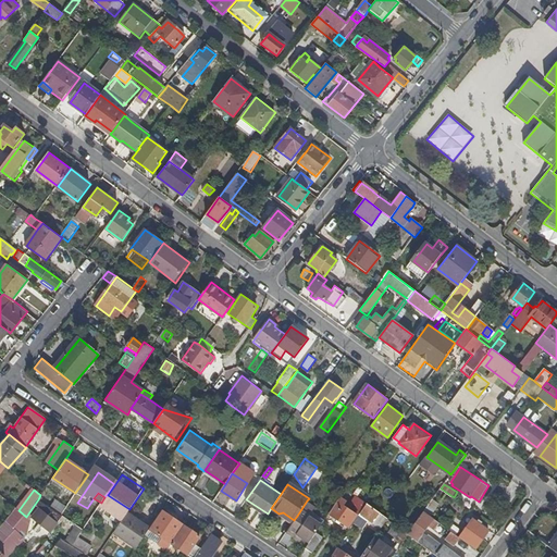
[(346,500),(341,497),(329,514),(347,527),(356,514),(343,505),(346,500)]
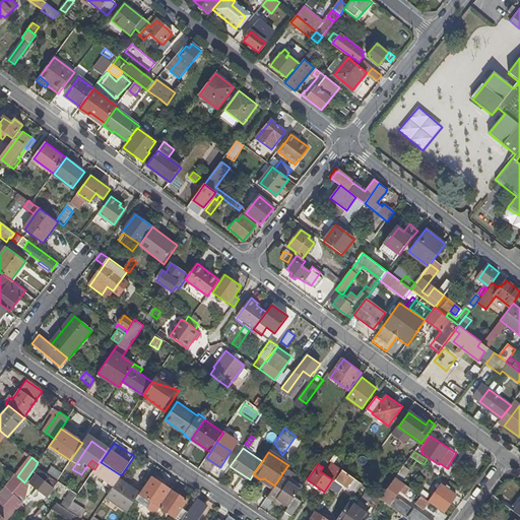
[(327,470),(334,475),(338,469),(331,464),(327,470)]
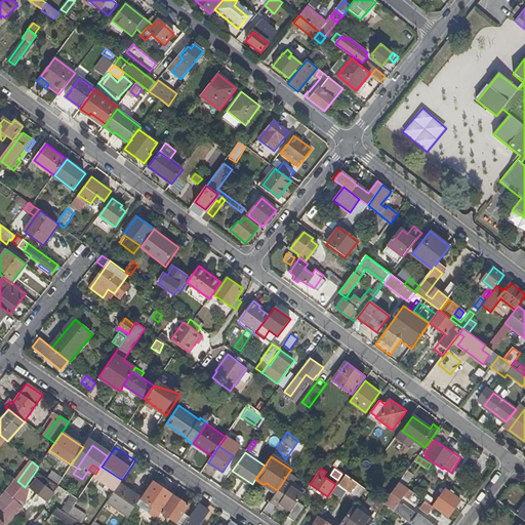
[(47,501),(58,486),(57,485),(50,481),(36,471),(25,487),(17,481),(14,478),(0,495),(0,524),(3,524),(4,524),(26,503),(30,487),(47,501)]
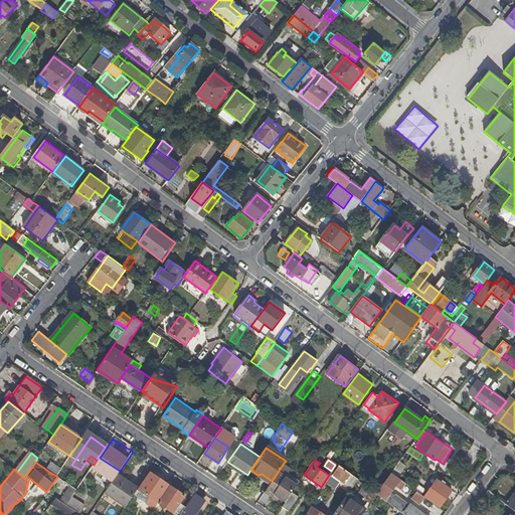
[(54,463),(49,472),(56,476),(61,468),(54,463)]
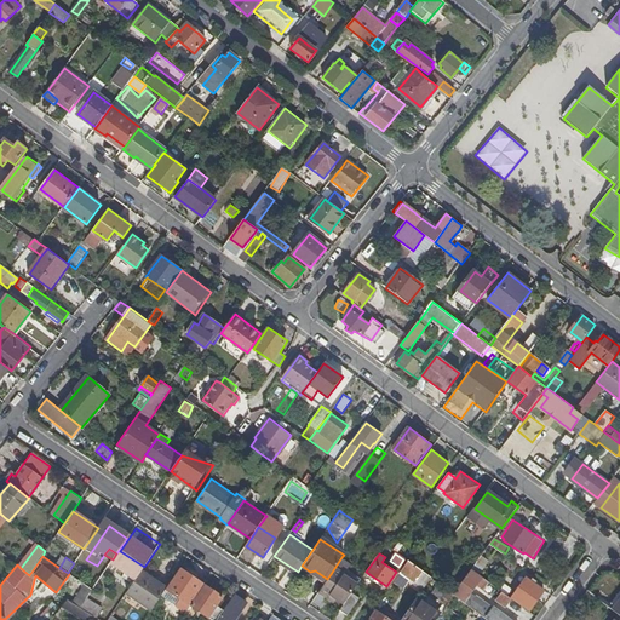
[(344,574),(348,569),(351,564),(342,558),(327,579),(319,592),(342,608),(351,593),(357,584),(344,574)]
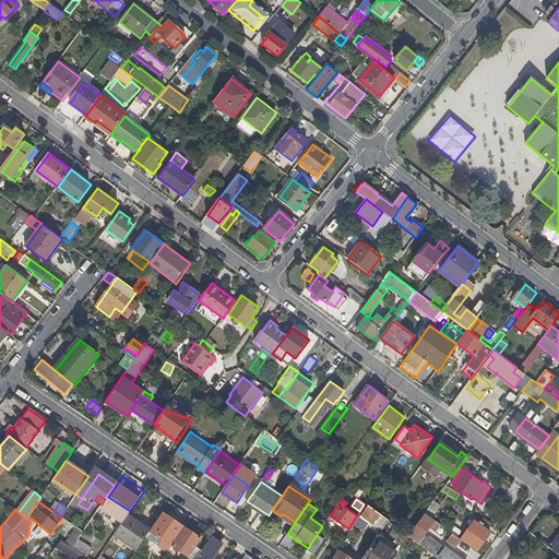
[(76,509),(69,504),(67,508),(61,516),(62,518),(68,522),(76,509)]
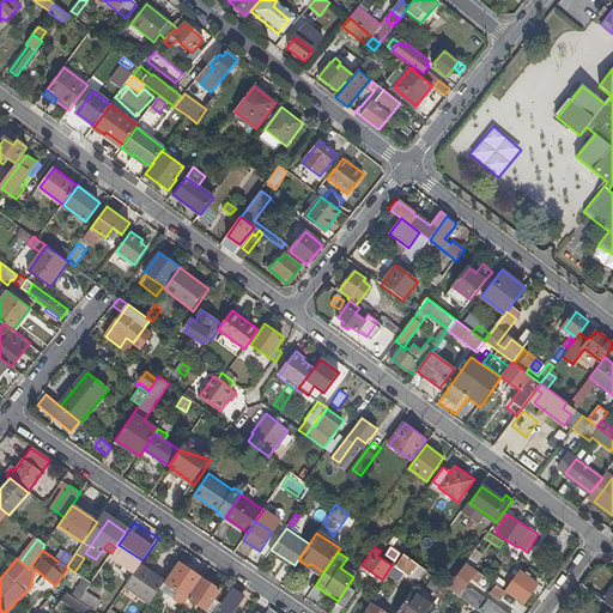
[(396,564),(419,581),(426,570),(404,554),(402,556),(398,563),(396,564)]
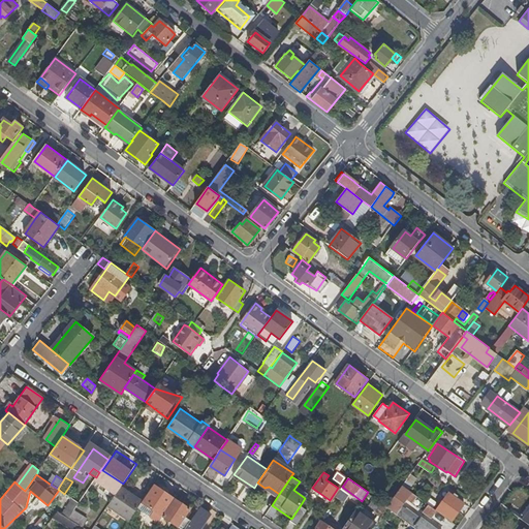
[(175,499),(153,485),(147,494),(137,508),(158,522),(162,517),(175,499)]
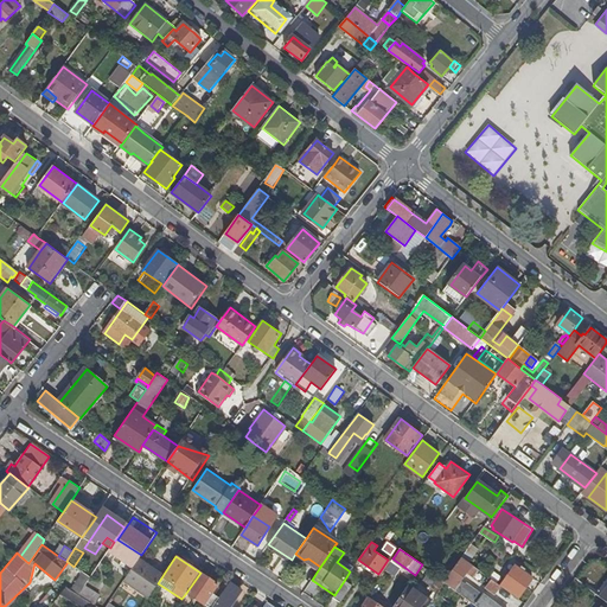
[(474,576),(479,569),(462,556),(445,581),(466,598),(479,606),(499,606),(487,598),(485,602),(460,585),(461,582),(458,580),(466,569),(474,576)]
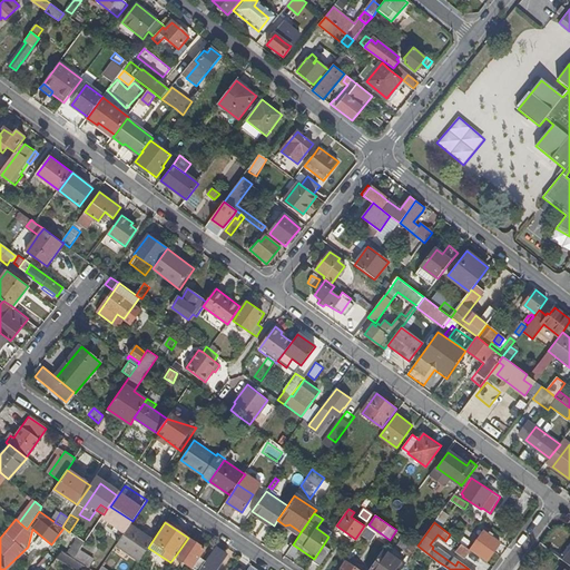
[(88,523),(78,538),(85,542),(95,528),(88,523)]
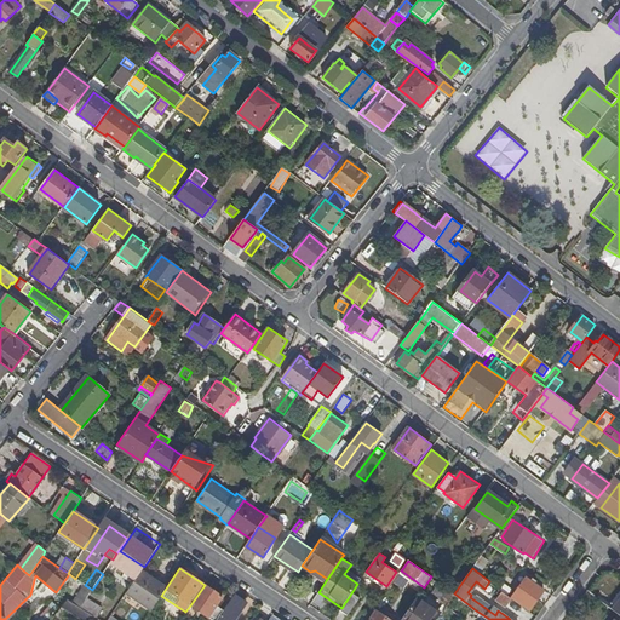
[(361,579),(348,569),(344,574),(357,584),(361,579)]
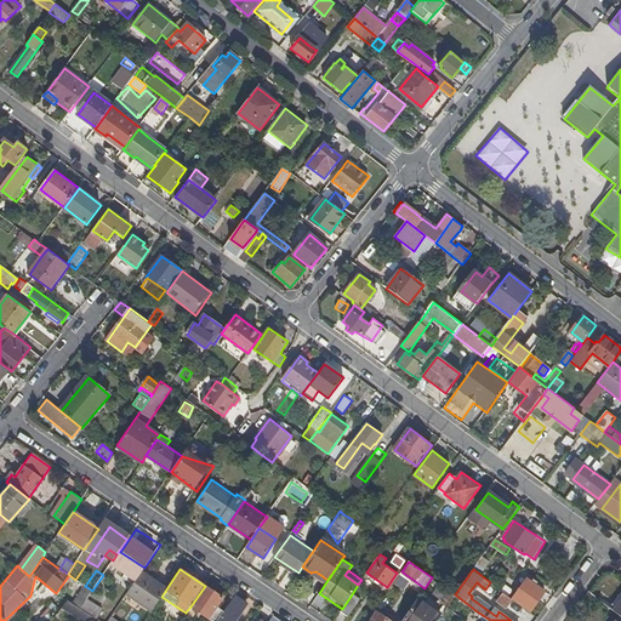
[(142,571),(126,594),(151,611),(161,597),(172,580),(167,577),(164,584),(157,579),(155,581),(142,571)]
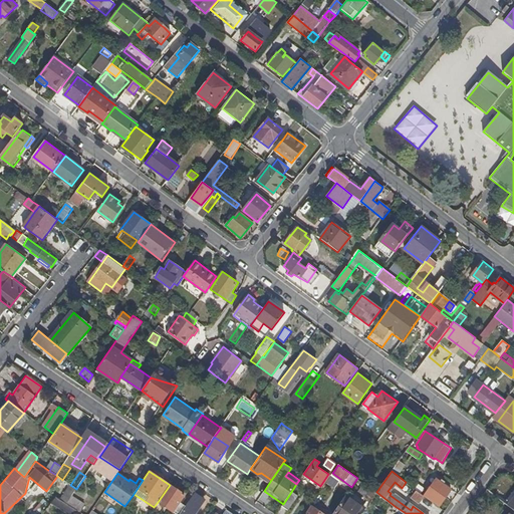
[(439,481),(436,478),(424,493),(439,504),(450,489),(443,483),(444,481),(441,478),(439,481)]
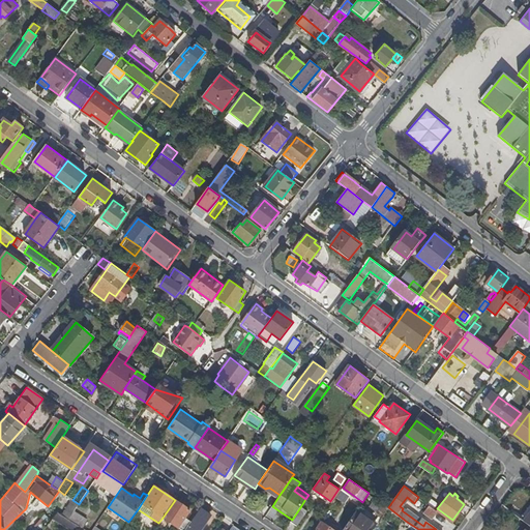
[(72,500),(61,516),(68,520),(74,511),(79,504),(72,500)]
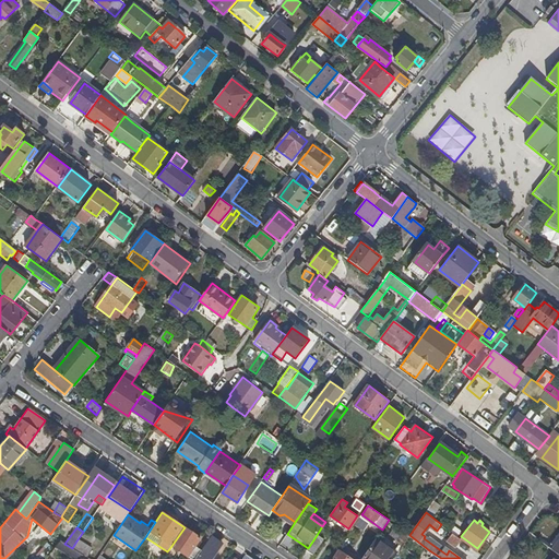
[(201,538),(185,527),(171,546),(167,551),(165,556),(169,558),(173,558),(179,550),(191,558),(194,558),(201,550),(195,546),(201,538)]
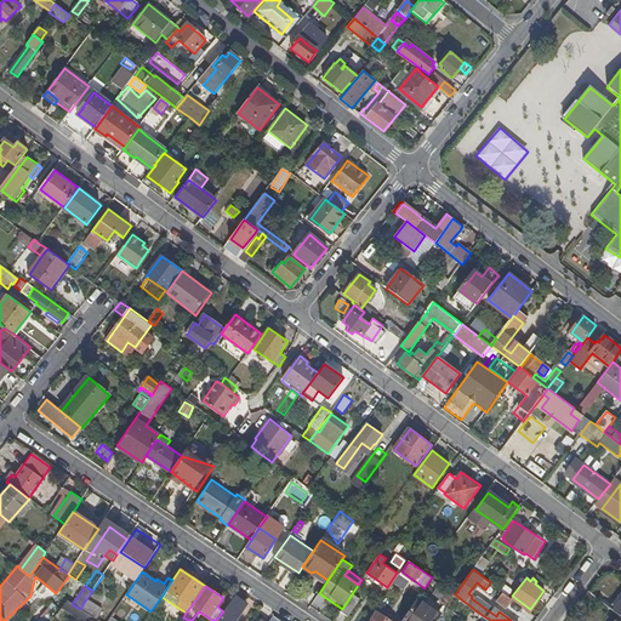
[(507,608),(513,599),(500,590),(497,593),(501,594),(497,599),(507,608)]
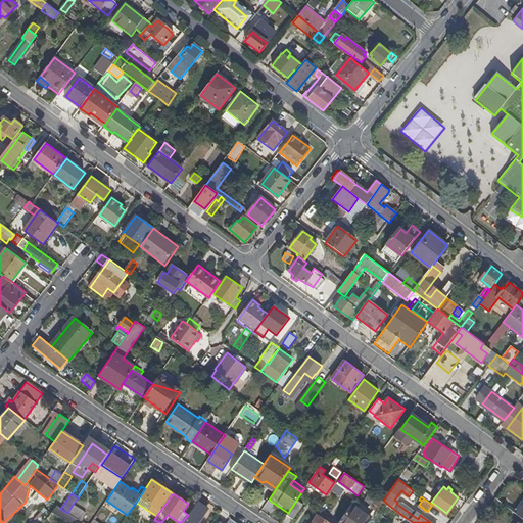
[(522,498),(513,512),(517,515),(522,506),(522,498)]
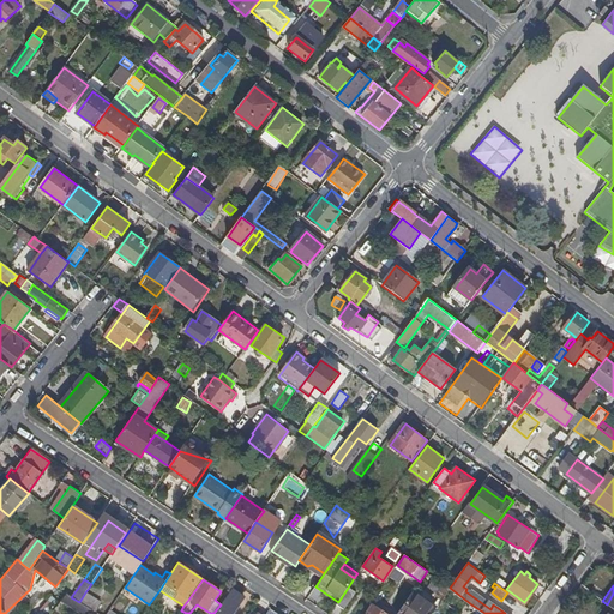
[(343,611),(355,593),(348,588),(338,602),(336,605),(343,611)]
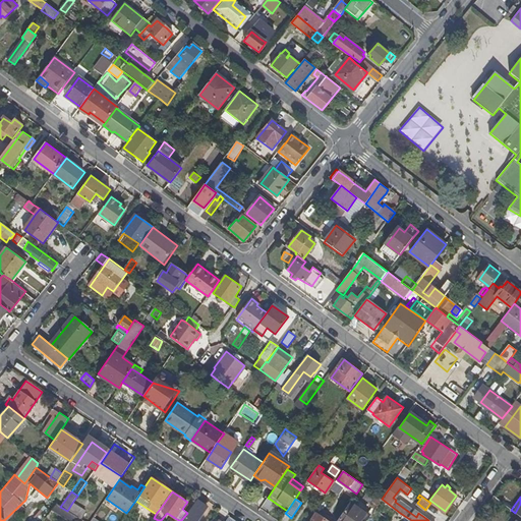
[(55,500),(50,506),(53,508),(57,504),(58,502),(55,500)]
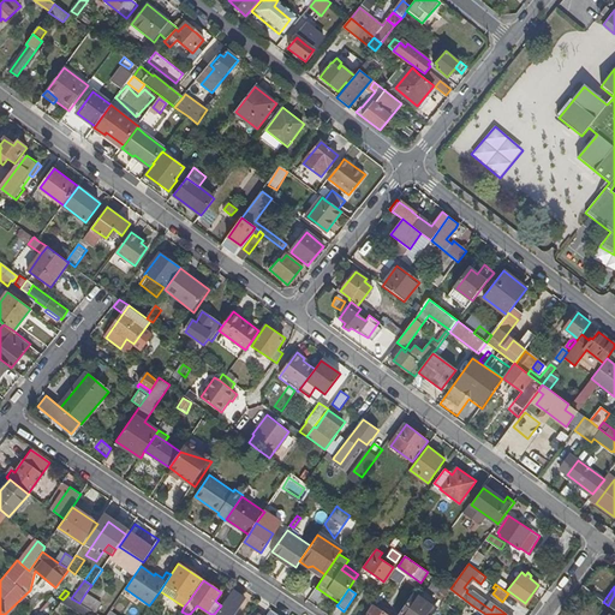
[(232,614),(244,597),(233,590),(215,614),(232,614)]
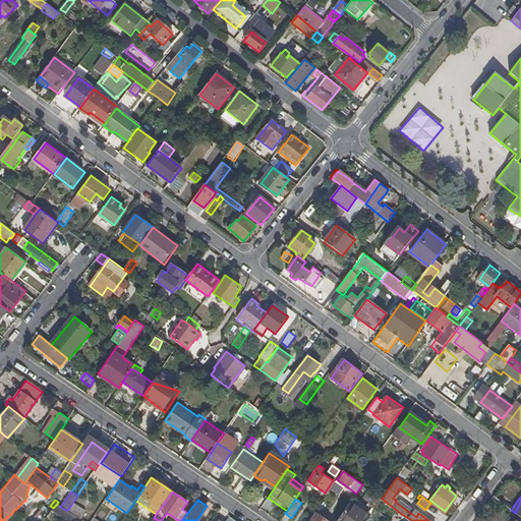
[(370,516),(350,502),(337,520),(365,520),(367,520),(370,516)]
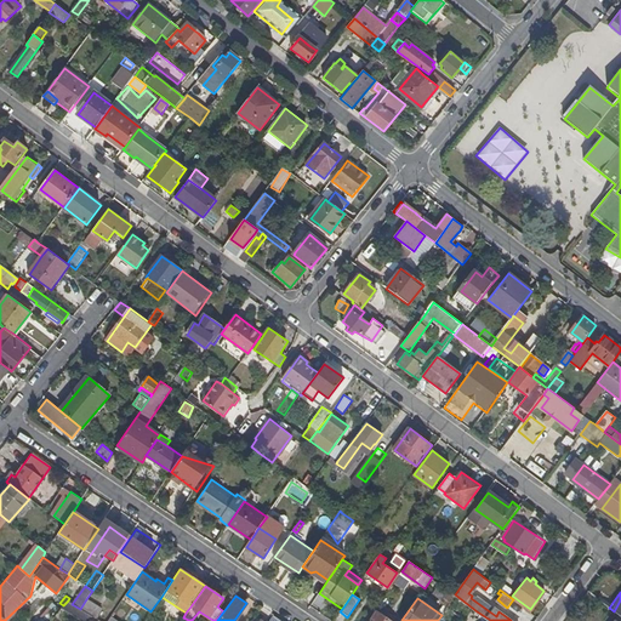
[(102,610),(86,599),(80,609),(93,616),(96,619),(102,610)]
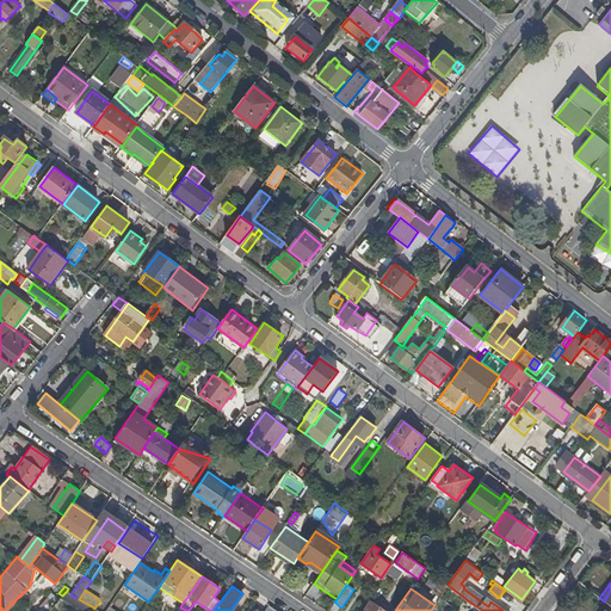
[(38,597),(34,604),(39,610),(42,608),(50,597),(44,591),(38,597)]
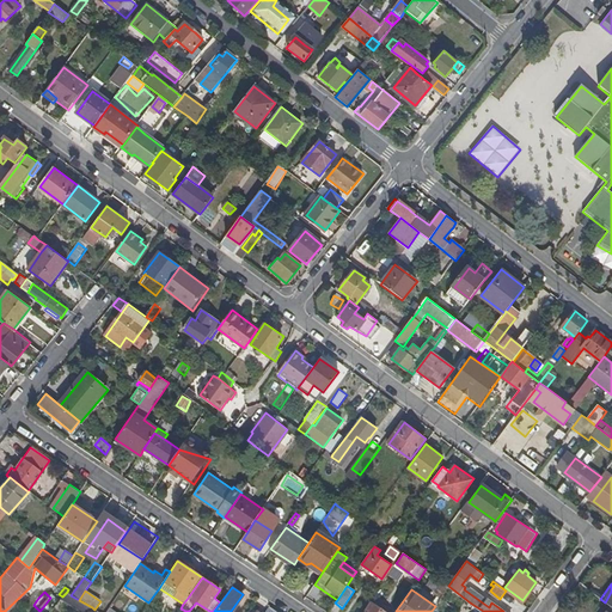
[(62,597),(86,611),(87,611),(89,611),(92,607),(79,600),(71,595),(67,592),(62,597)]
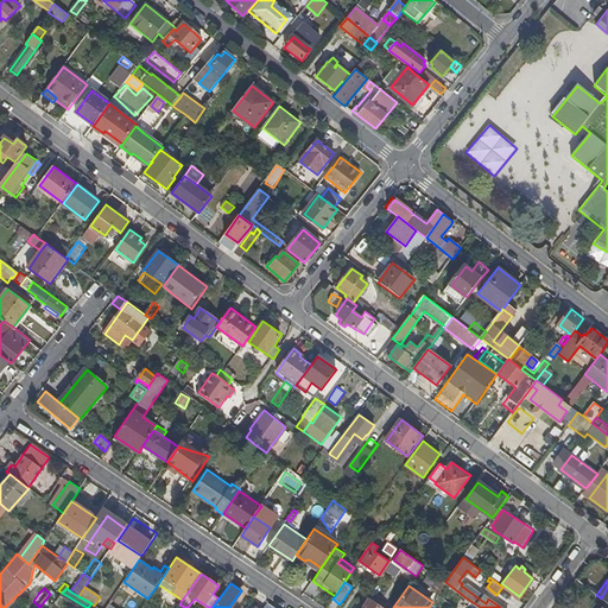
[(33,601),(38,594),(35,590),(29,597),(33,601)]
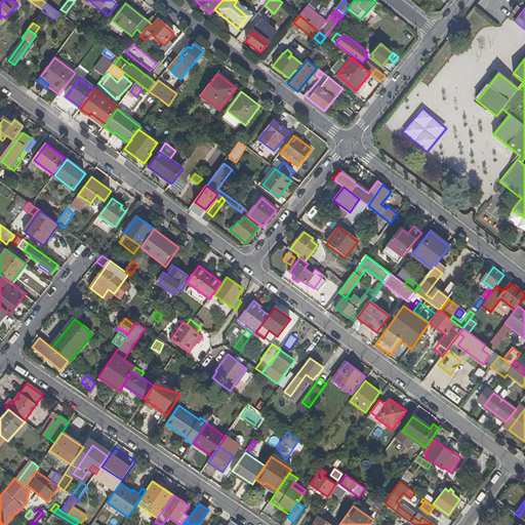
[(43,513),(36,522),(39,524),(43,524),(51,516),(45,511),(43,513)]
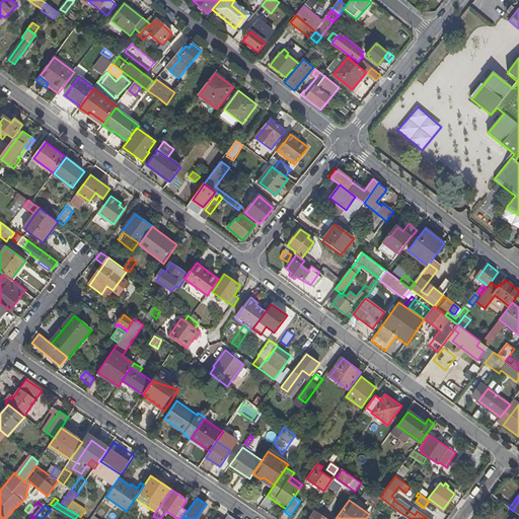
[(325,518),(313,510),(307,518),(325,518)]
